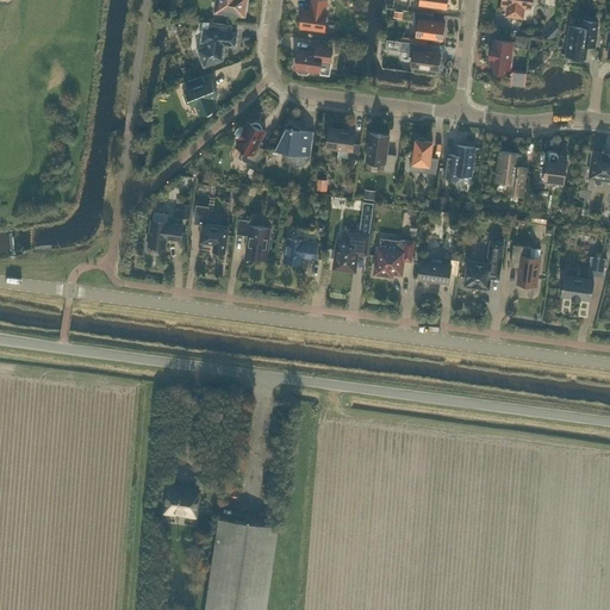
[(216,0),(215,12),(244,16),(246,0),(216,0)]
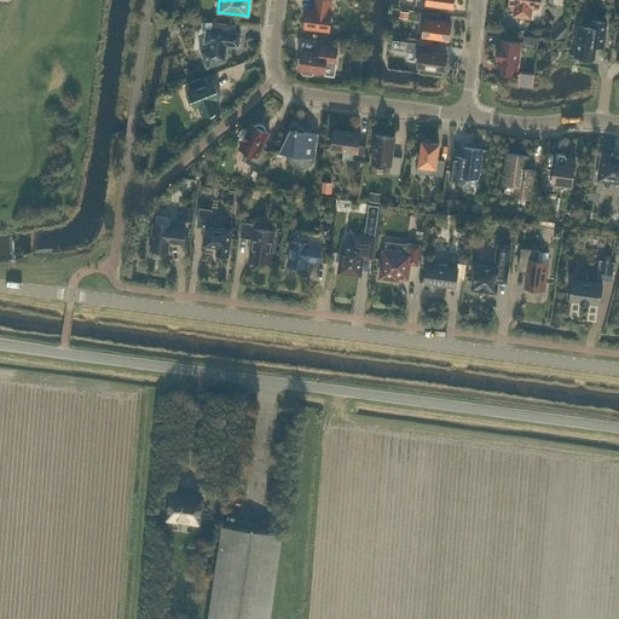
[(330,12),(331,0),(314,0),(314,10),(307,10),(305,28),(329,30),(331,12),(330,12)]
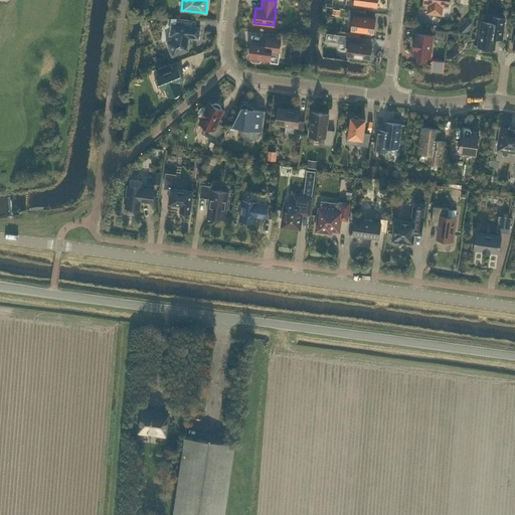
[(423,0),(423,3),(431,4),(430,12),(441,14),(443,5),(449,6),(449,4),(451,2),(450,0),(423,0)]
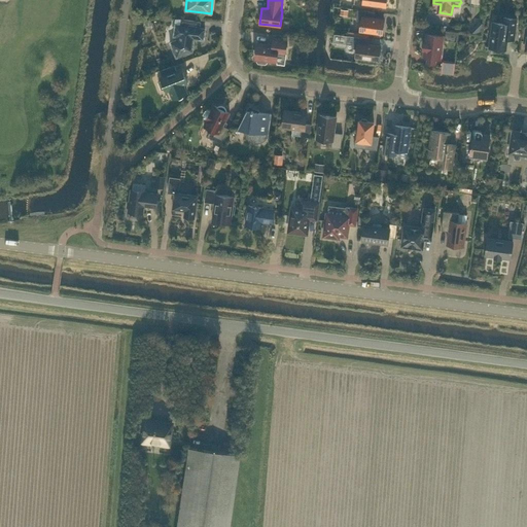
[(374,18),(375,12),(357,9),(356,20),(361,21),(360,31),(382,34),(384,20),(374,18)]
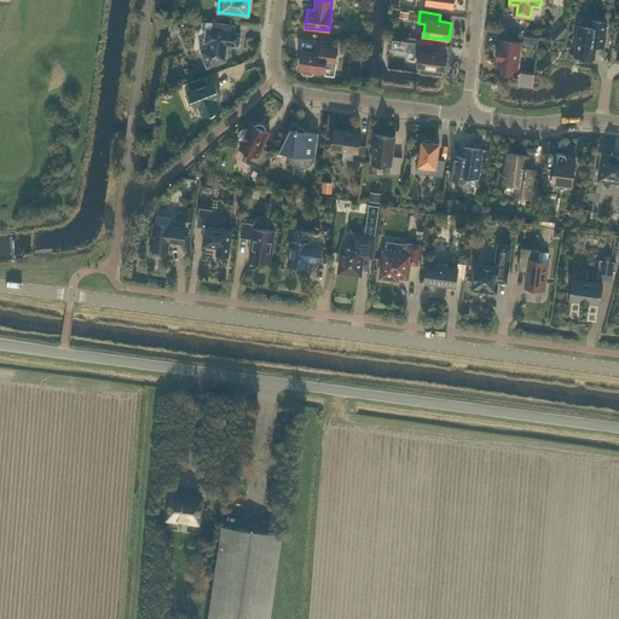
[(605,46),(607,22),(591,21),(591,28),(579,25),(576,52),(595,56),(596,45),(597,44),(597,42),(603,42),(603,46),(605,46)]
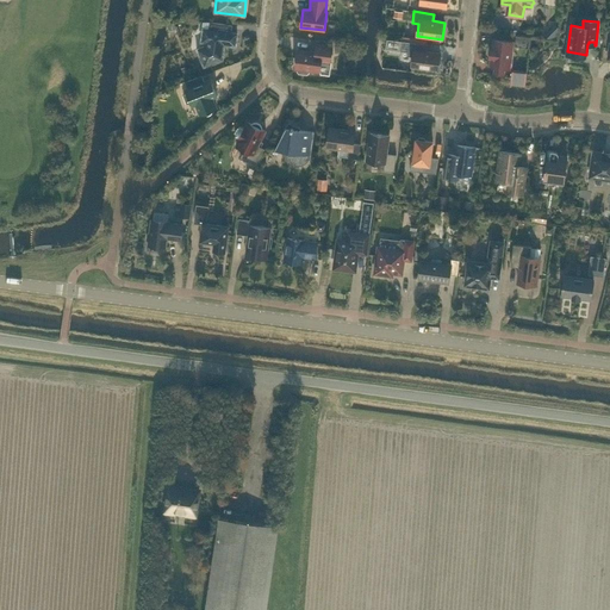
[(230,32),(231,24),(211,22),(210,30),(204,29),(201,41),(206,42),(206,47),(204,47),(204,45),(197,49),(200,58),(201,58),(205,66),(223,58),(224,49),(223,49),(224,44),(236,45),(237,33),(230,32)]
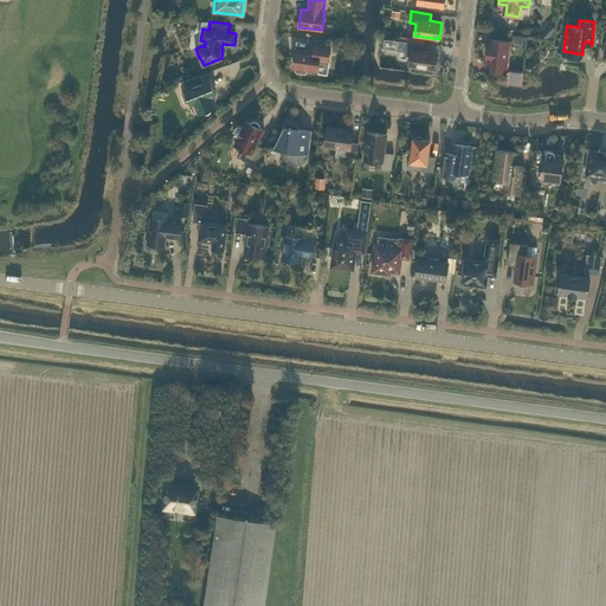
[(527,47),(528,37),(513,36),(511,43),(509,43),(509,42),(490,39),(489,49),(488,49),(487,56),(489,56),(487,65),(492,65),(491,70),(501,71),(501,66),(507,68),(507,60),(509,60),(510,52),(508,51),(509,45),(527,47)]
